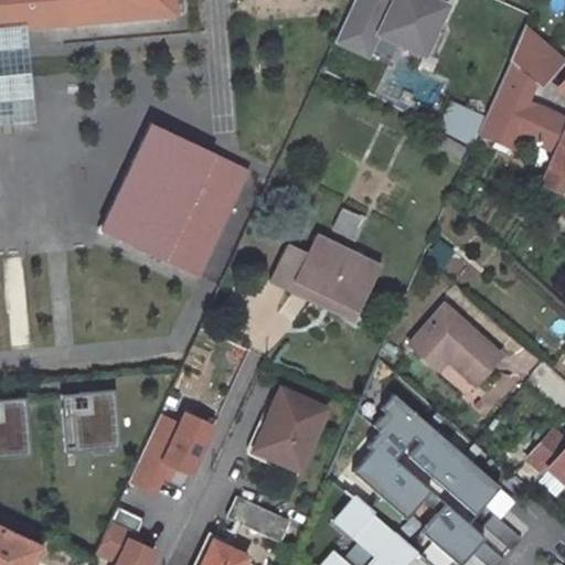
[(0,0),(0,123),(23,120),(16,23),(167,8),(166,0),(0,0)]
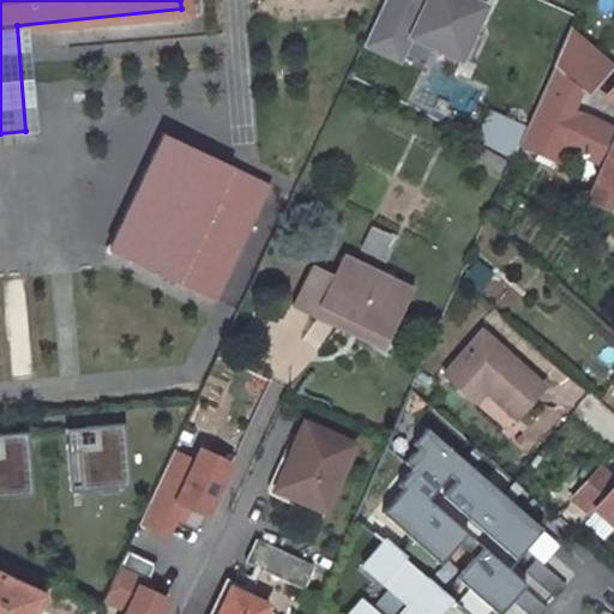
[(381,0),(361,49),(398,66),(408,43),(461,66),(487,6),(473,0),(381,0)]
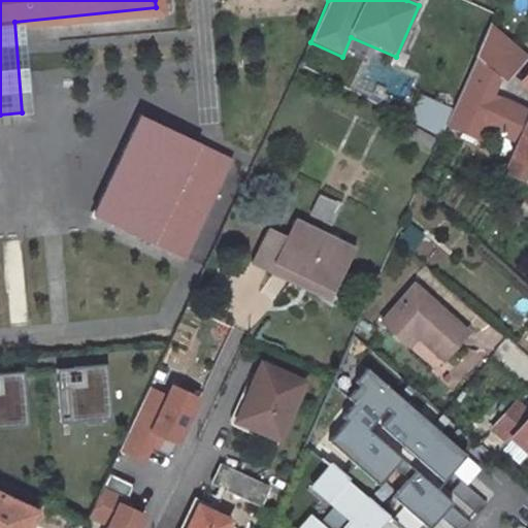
[(505,81),(479,59),(448,126),(480,142),(486,131),(517,146),(527,125),(527,106),(500,92),(505,81)]
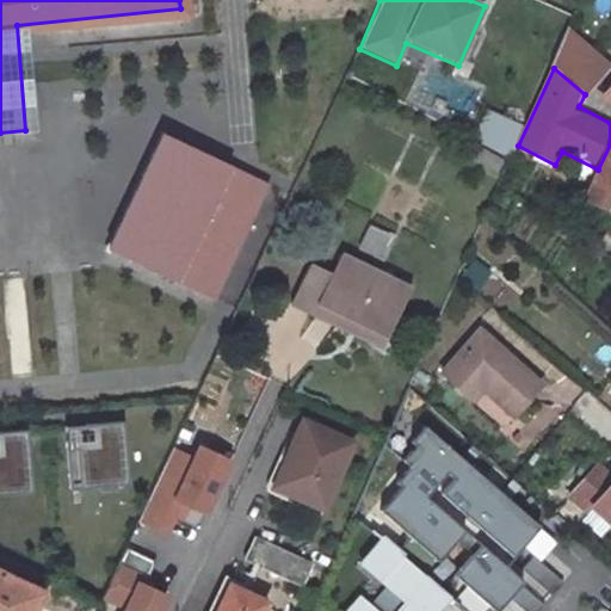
[(610,71),(597,88),(610,102),(610,71)]
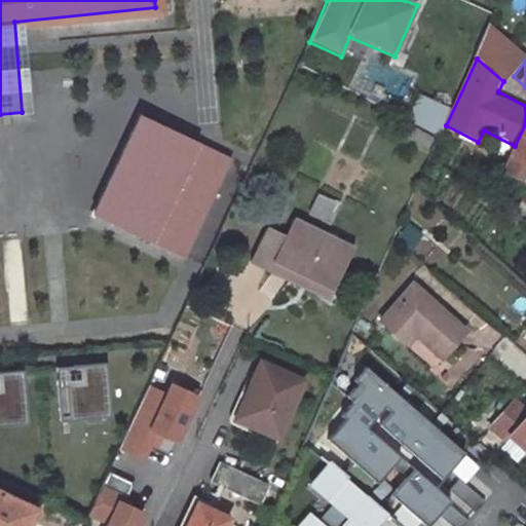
[(452,108),(416,92),(404,120),(440,136),(452,108)]
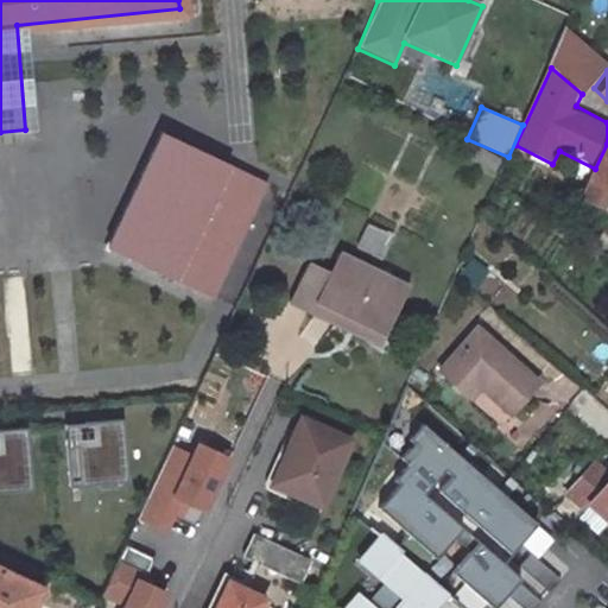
[(169,131),(154,124),(100,240),(204,287),(259,175),(202,146),(169,131)]
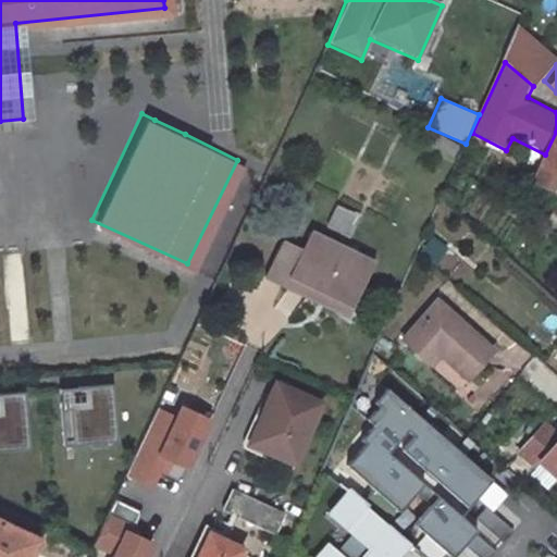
[(556,132),(533,185),(556,193),(556,132)]
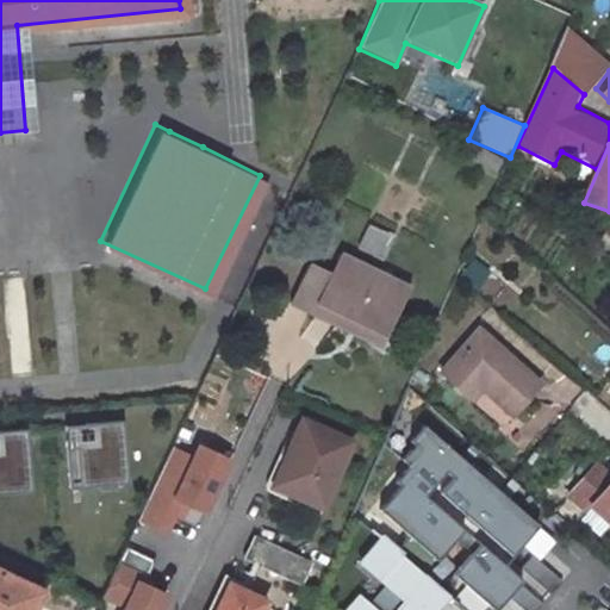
[(497,175),(504,161),(475,147),(468,161),(497,175)]
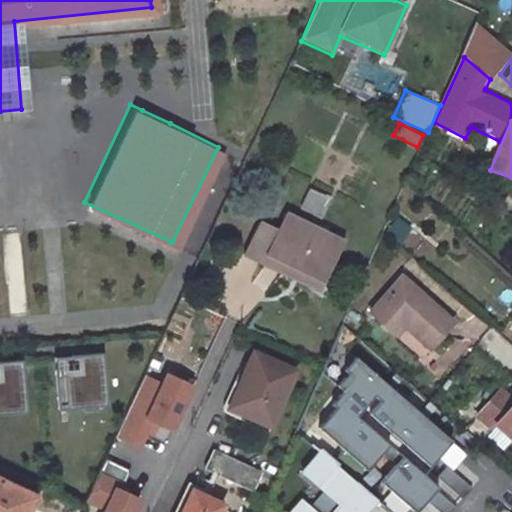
[(333,195),(310,185),(300,209),(323,218),(333,195)]
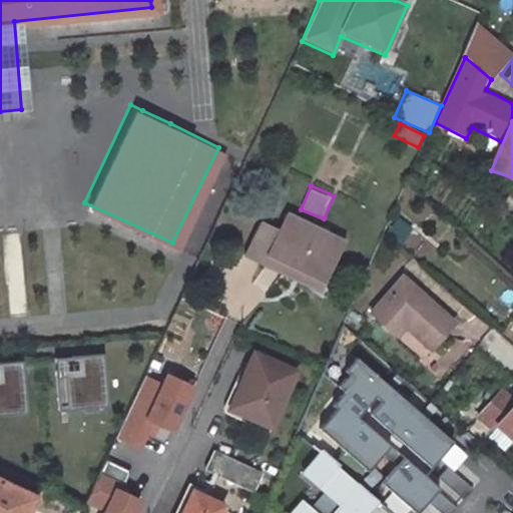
[(489,204),(500,213),(506,207),(494,196),(493,195),(489,204)]
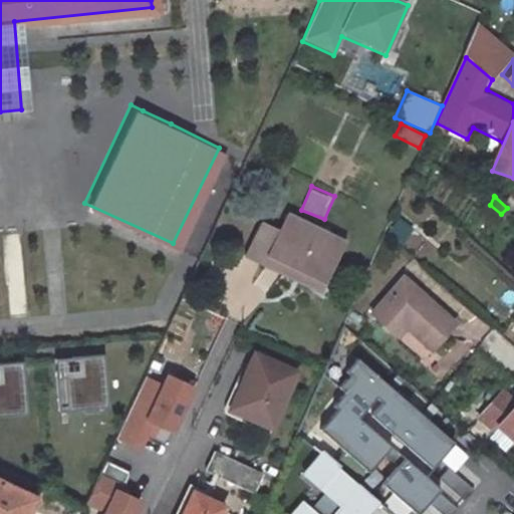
[(337,233),(277,205),(269,222),(252,214),(236,248),(253,256),(258,248),(317,276),(337,233)]
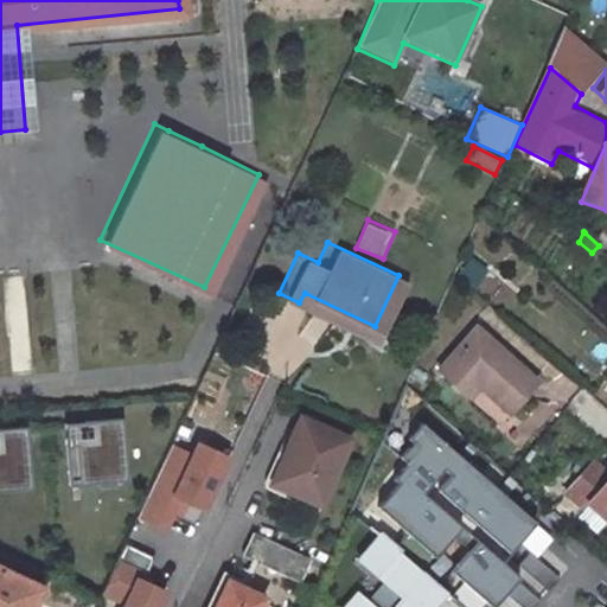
[(479,262),(467,251),(453,268),(465,278),(479,262)]
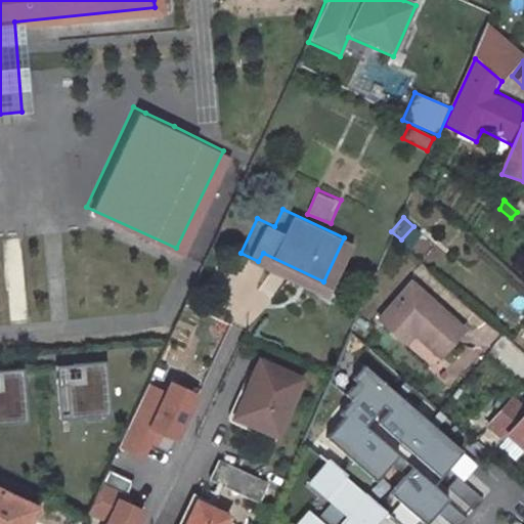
[(319,291),(323,281),(263,253),(258,261),(319,291)]
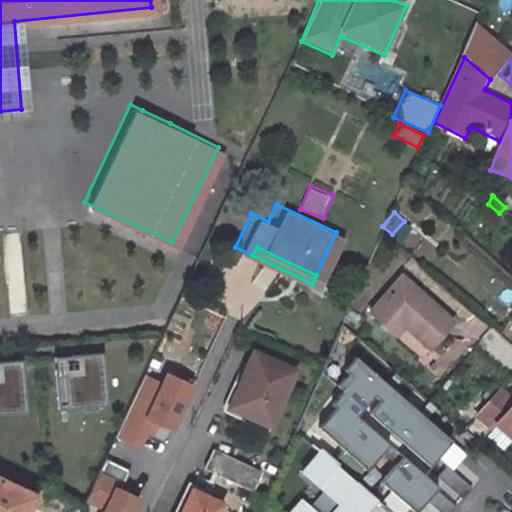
[(446,317),(394,270),(362,305),(386,328),(396,318),(422,342),(446,317)]
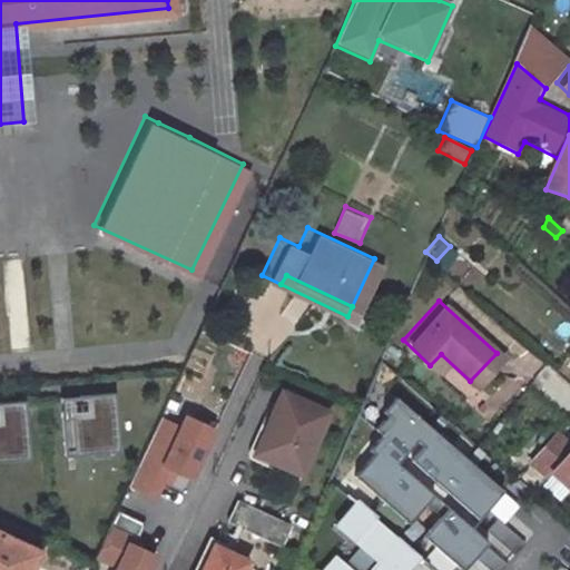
[(385,375),(389,380),(394,373),(373,353),(366,366),(374,369),(380,372),(385,375)]
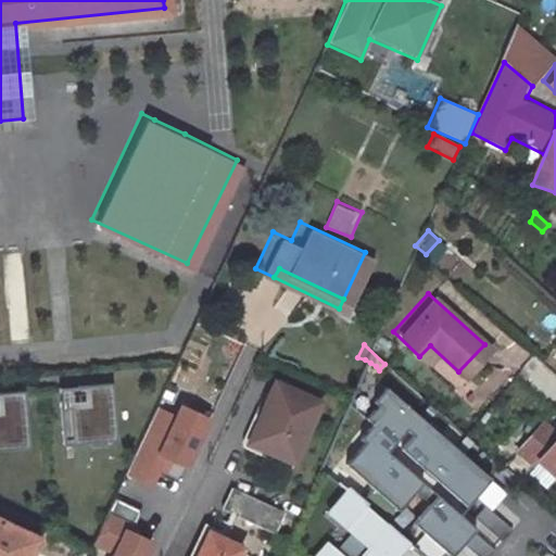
[(312,397),(268,379),(253,412),(257,414),(244,439),(286,457),(312,397)]
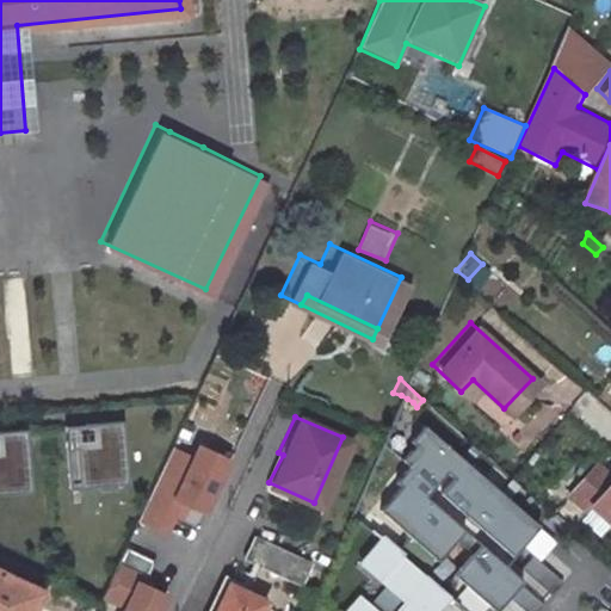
[(122,424),(63,427),(68,489),(125,486),(122,424)]
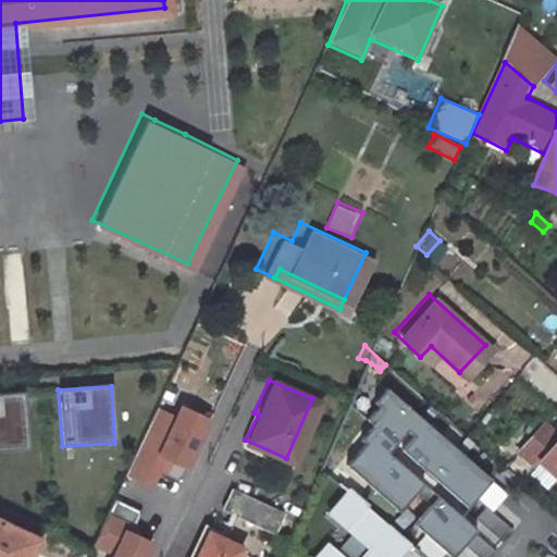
[(369,444),(350,463),(400,509),(430,477),(465,508),(491,481),(391,387),(375,404),(380,408),(368,420),(375,426),(363,438),(369,444)]
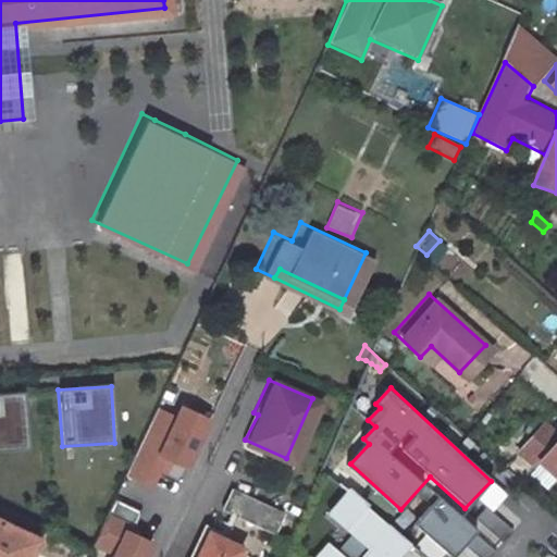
[(23,395),(0,396),(0,449),(25,448),(23,395)]
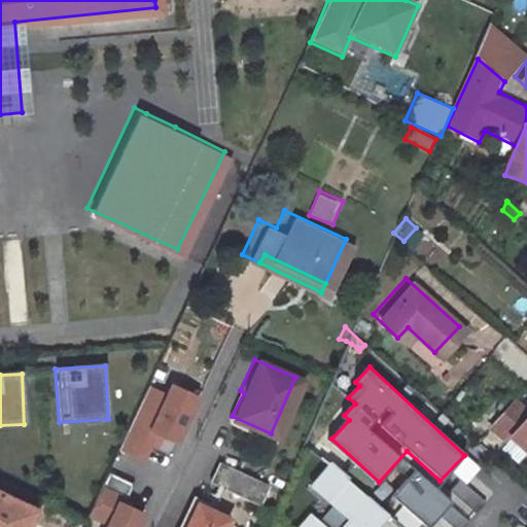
[(166,393),(150,386),(120,451),(143,462),(156,435),(175,445),(198,396),(171,383),(166,393)]
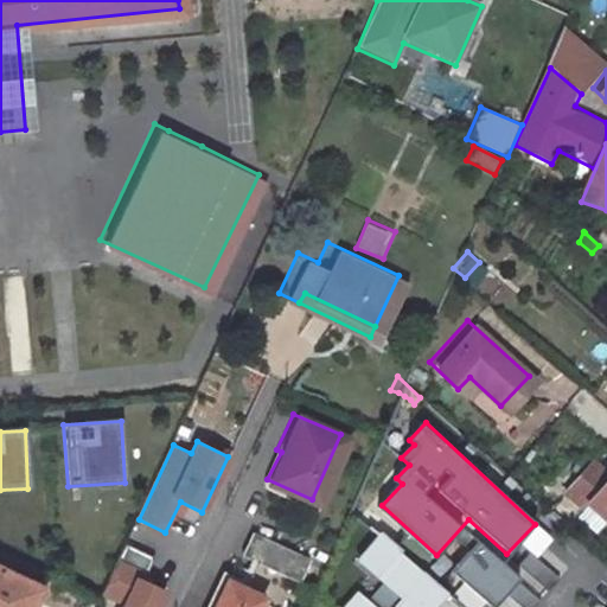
[(606,466),(604,470),(587,454),(561,484),(579,500),(586,494),(606,515),(606,466)]
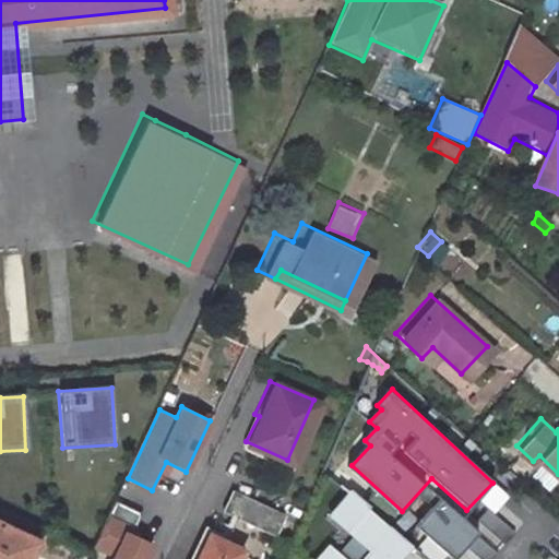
[(402,558),(415,546),(349,489),(330,514),(370,549),(360,558),(348,558),(331,543),(317,558),(402,558)]
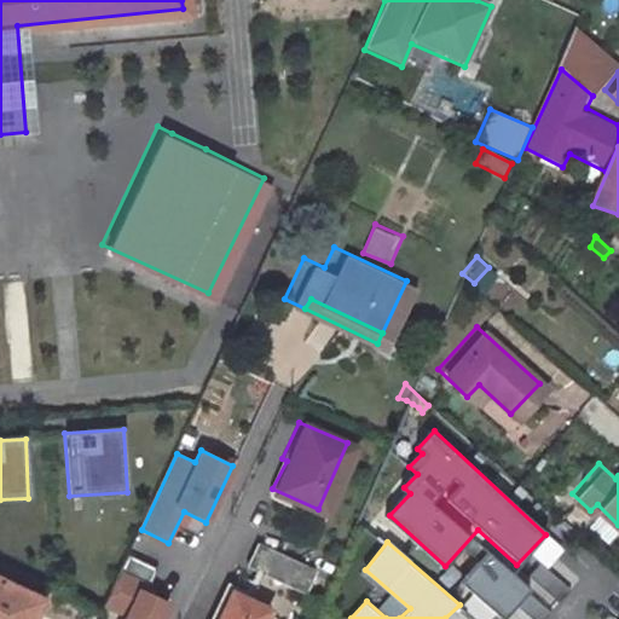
[(260,545),(252,567),(305,588),(313,567),(260,545)]
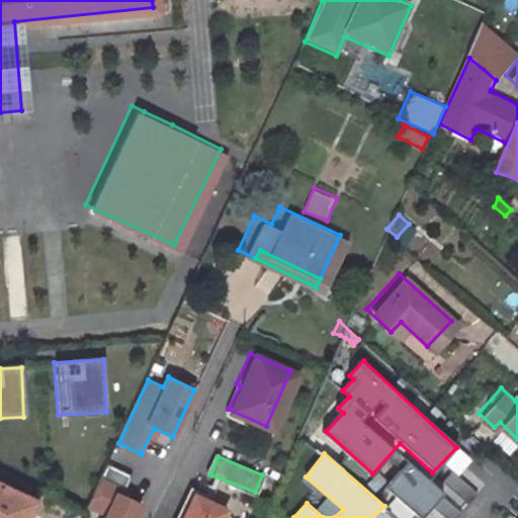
[(409,462),(385,487),(419,517),(441,492),(409,462)]
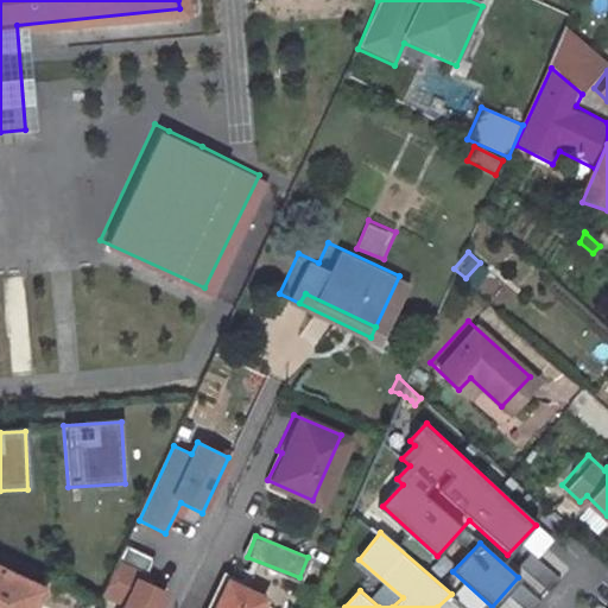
[(126,546),(120,561),(137,568),(146,571),(152,558),(126,546)]
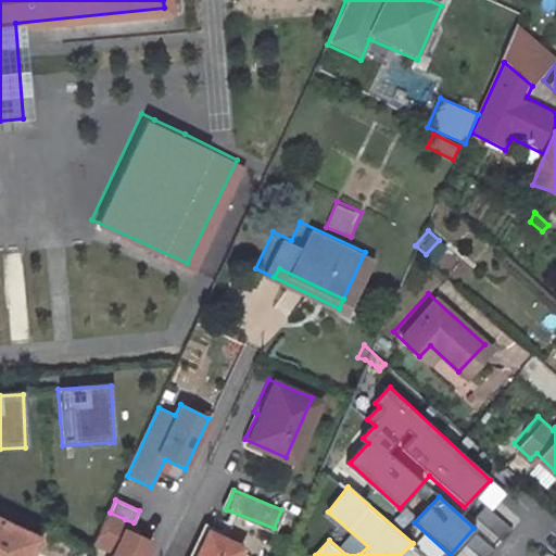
[(125,519),(110,513),(97,542),(112,550),(122,527),(125,519)]
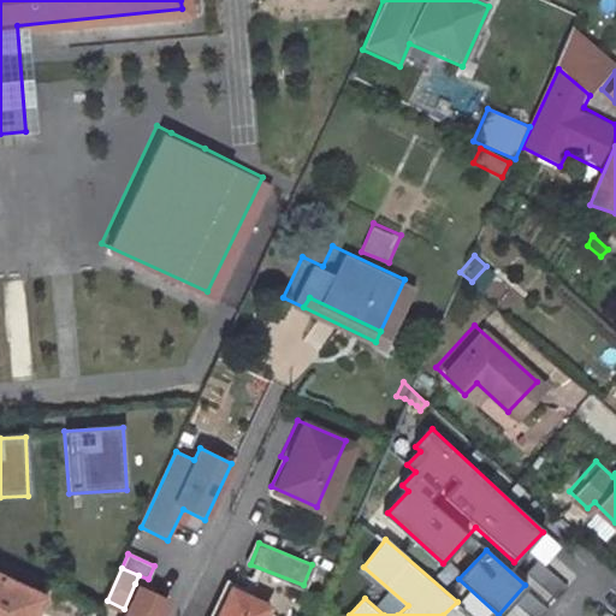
[(22,615),(34,592),(0,574),(0,615),(22,615)]
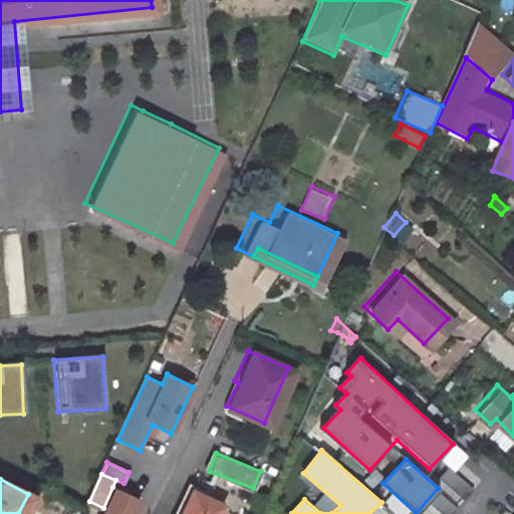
[(211,513),(218,498),(185,483),(171,513),(211,513)]
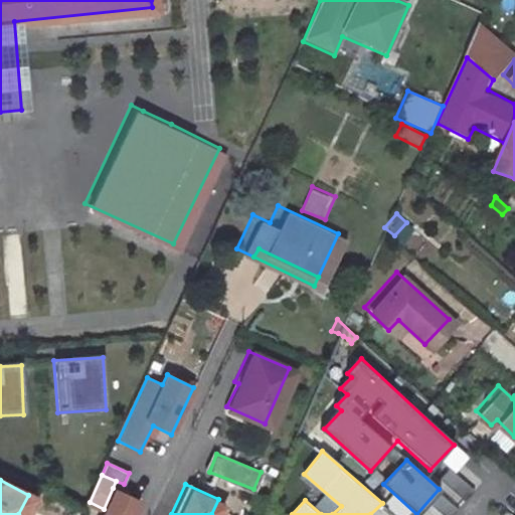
[(136,514),(142,501),(113,488),(104,509),(101,514),(136,514)]
